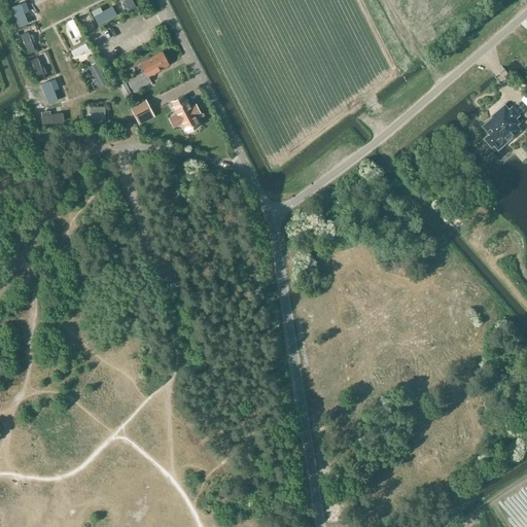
[(149,77),(155,74),(154,71),(168,65),(162,51),(140,63),(138,64),(142,72),(127,80),(133,92),(151,81),(149,77)]
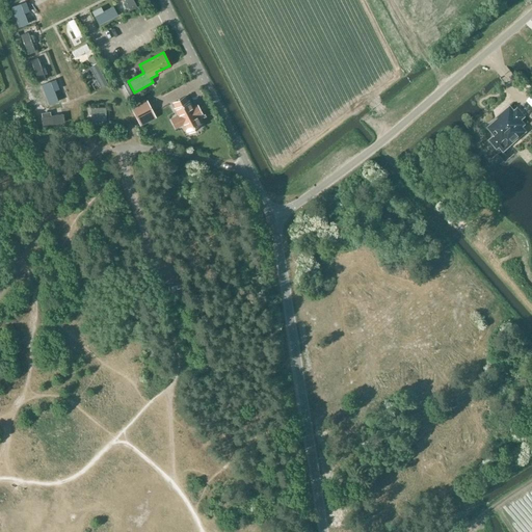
[(127,98),(133,95),(127,83),(121,86),(127,98)]
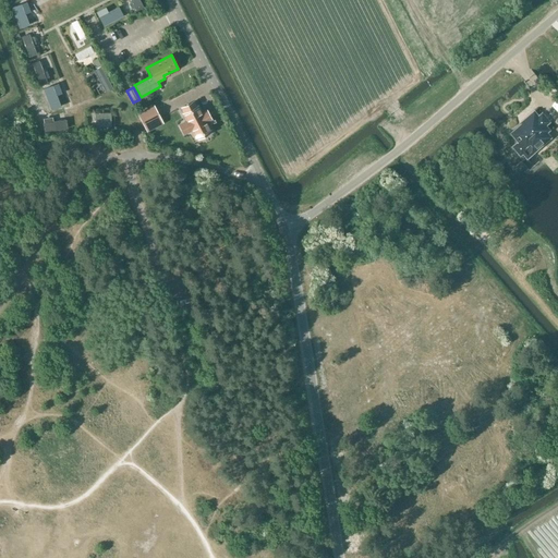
[(194,101),(182,108),(183,110),(182,110),(184,113),(183,113),(186,121),(184,122),(189,131),(192,130),(195,137),(196,136),(197,138),(209,132),(208,130),(210,129),(206,122),(208,121),(204,112),(202,113),(197,106),(196,107),(194,101)]
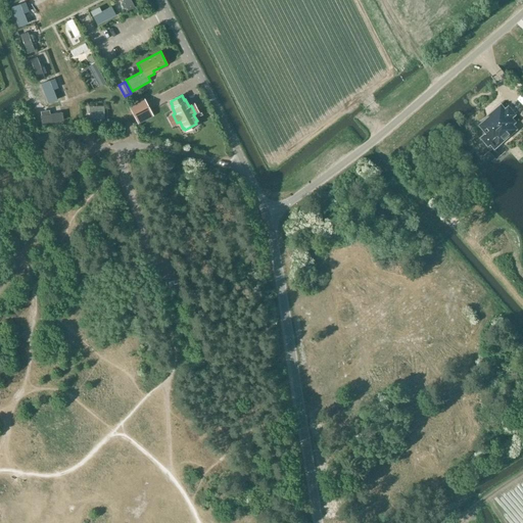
[(146,99),(131,106),(137,119),(152,110),(146,99)]
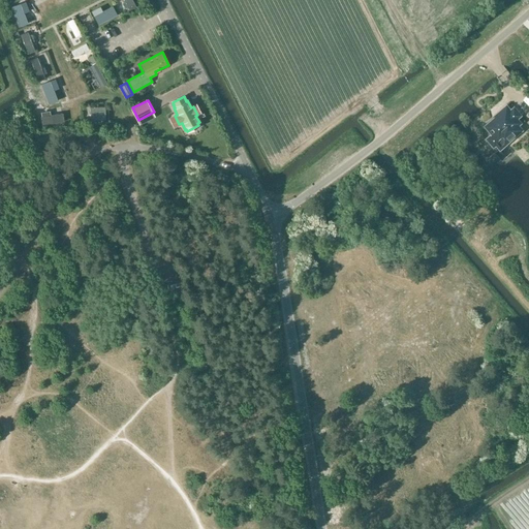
[(499,115),(486,126),(492,134),(489,136),(488,138),(489,141),(492,145),(494,146),(496,145),(505,136),(508,142),(518,133),(515,129),(521,123),(518,119),(521,116),(515,107),(510,111),(506,105),(499,112),(499,113),(499,114),(499,115)]
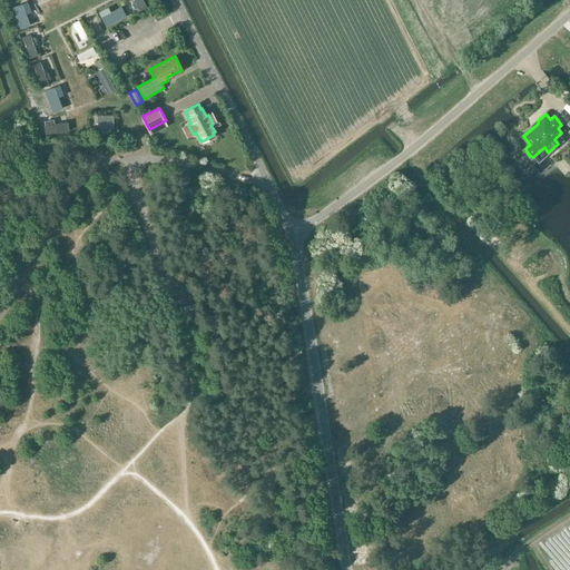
[(98,130),(114,129),(112,115),(97,115),(98,130)]
